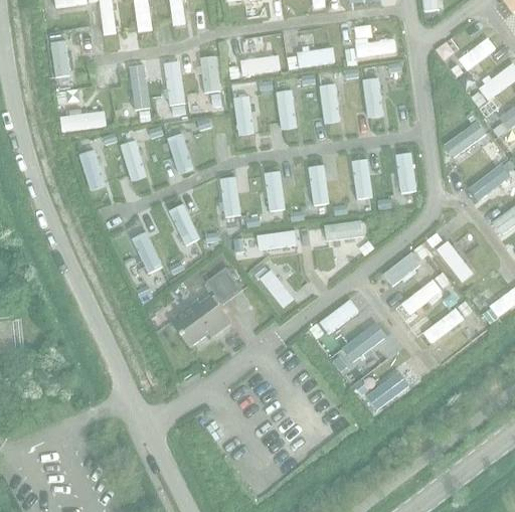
[(99,0),(104,35),(116,33),(111,0),(99,0)]
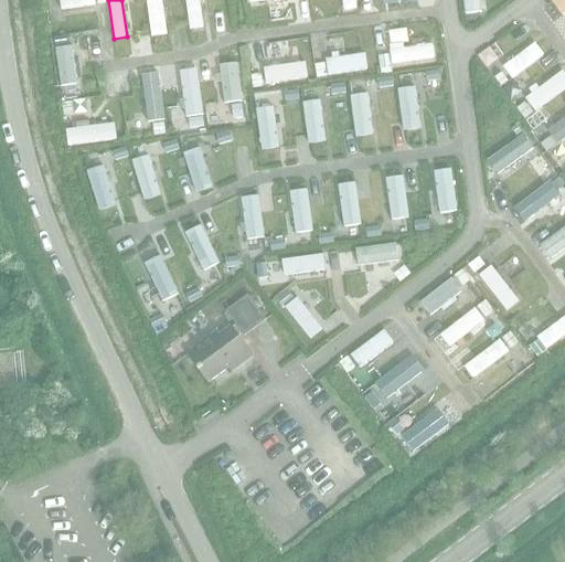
[(146,0),(151,35),(167,32),(161,0),(146,0)]
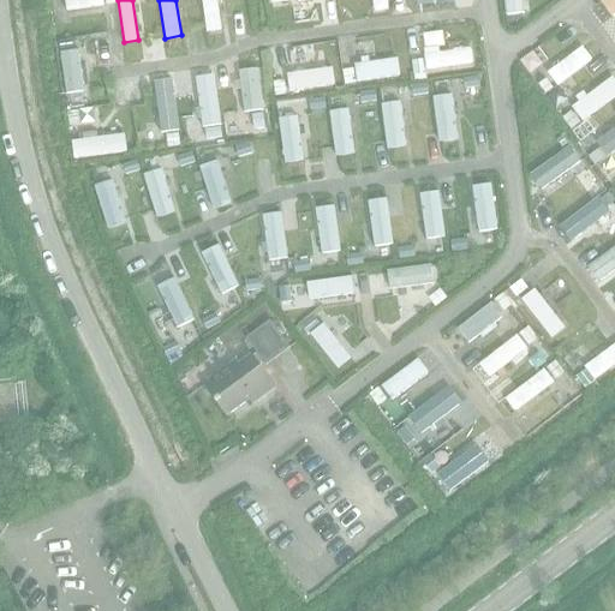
[(201,0),(206,30),(221,29),(216,0),(201,0)]
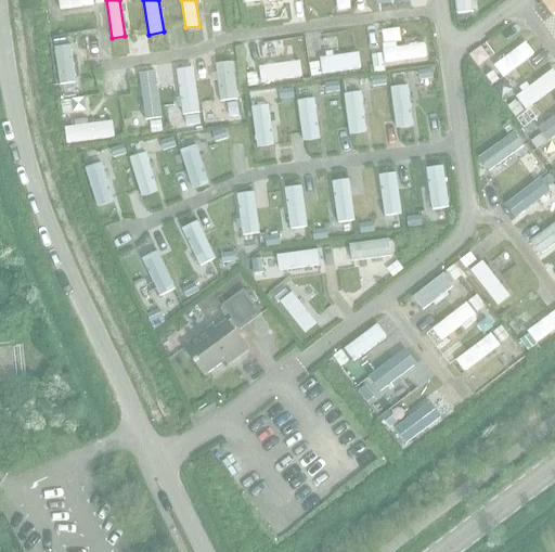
[(474,10),(472,0),(454,0),(456,11),(474,10)]
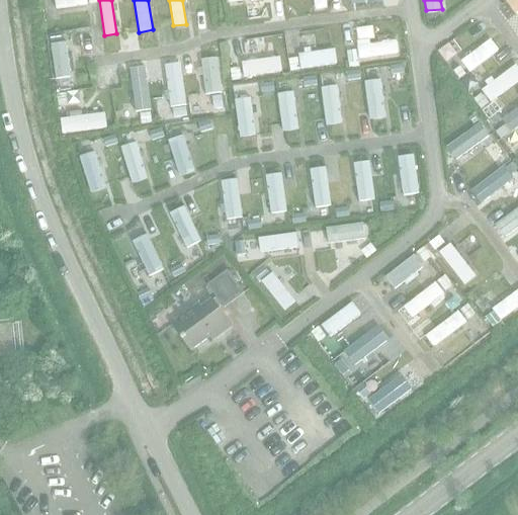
[(517,9),(517,0),(506,0),(515,12),(517,9)]
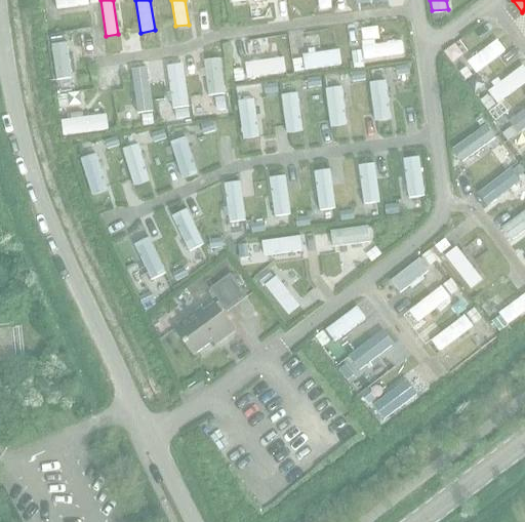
[(468,61),(476,72),(505,49),(496,38),(468,61)]
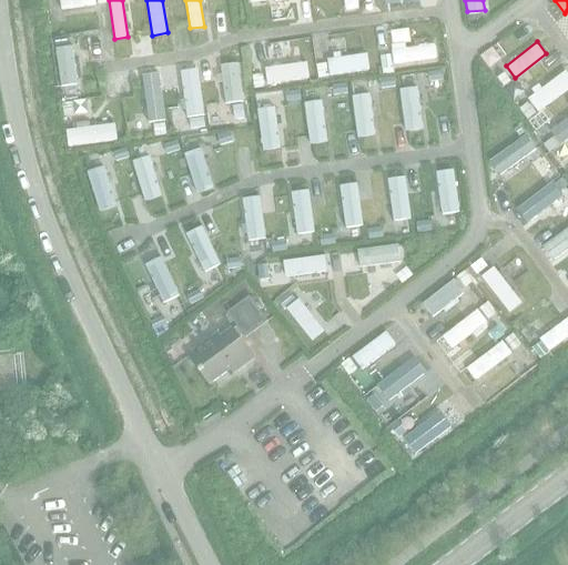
[(435,43),(392,49),(393,62),(437,57),(435,43)]
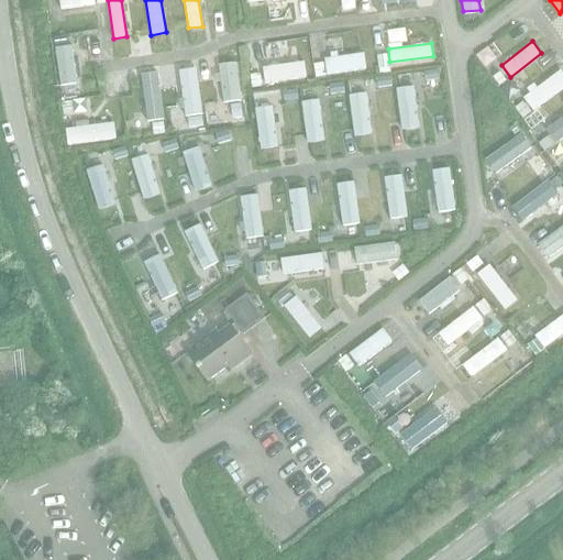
[(72,44),(55,46),(59,84),(77,81),(72,44)]
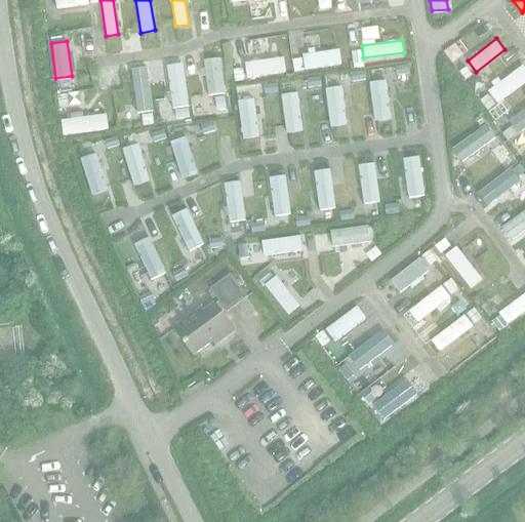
[(341,63),(339,48),(303,53),(304,68),(341,63)]
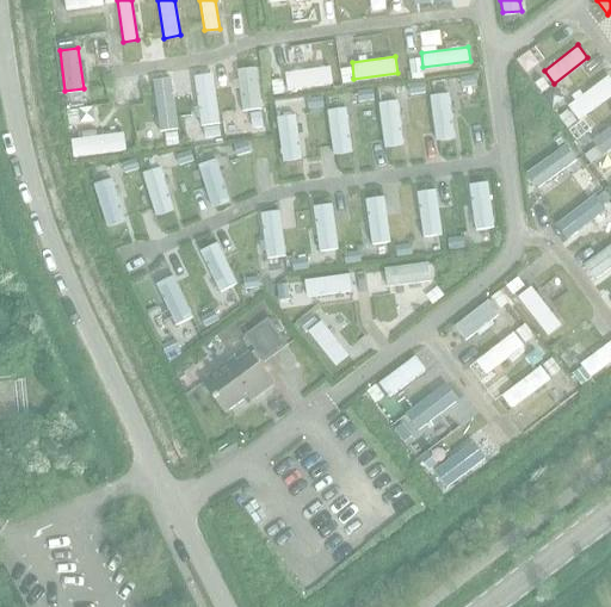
[(238,69),(242,110),(260,107),(255,66),(238,69)]
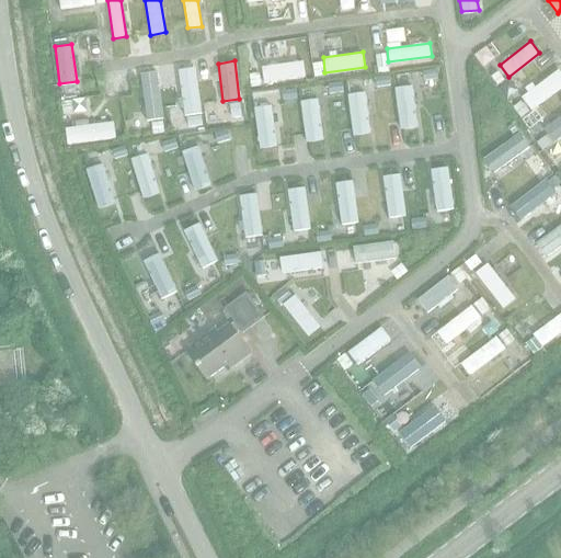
[(304,60),(262,66),(263,81),(306,76),(304,60)]
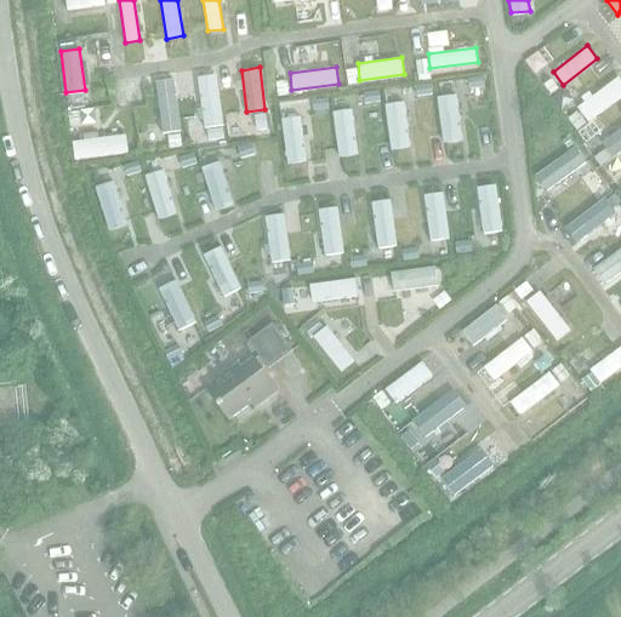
[(223,124),(216,74),(197,76),(205,126),(223,124)]
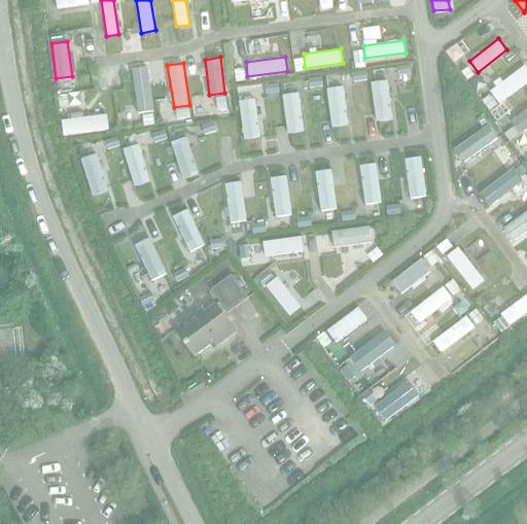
[(526,68),(524,65),(489,90),(498,102),(526,80),(526,68)]
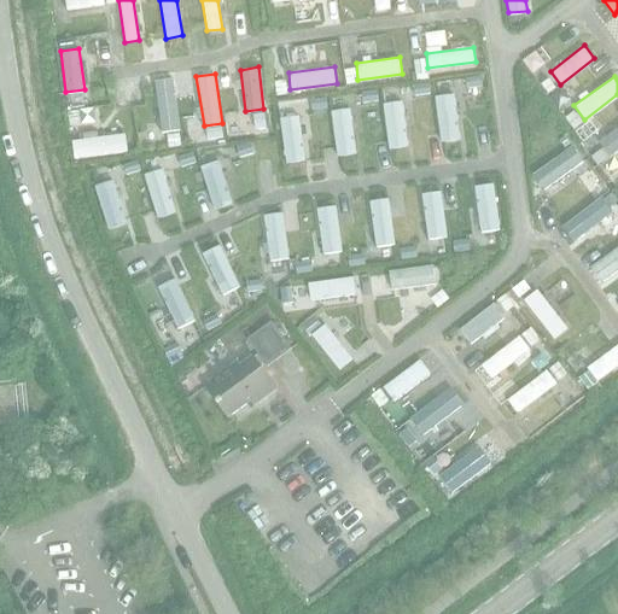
[(173,77),(155,80),(161,132),(180,129),(173,77)]
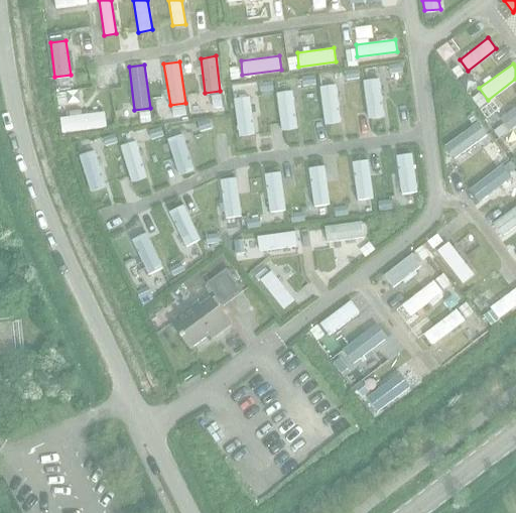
[(384,116),(379,78),(363,80),(368,118),(384,116)]
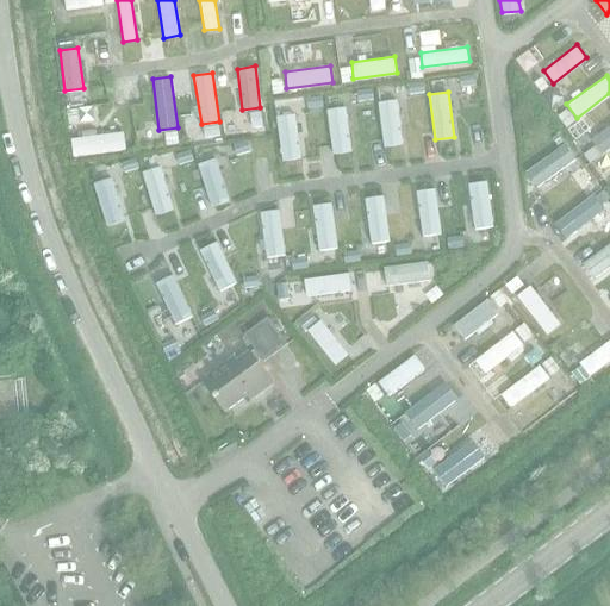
[(378,101),(384,147),(403,144),(397,99),(378,101)]
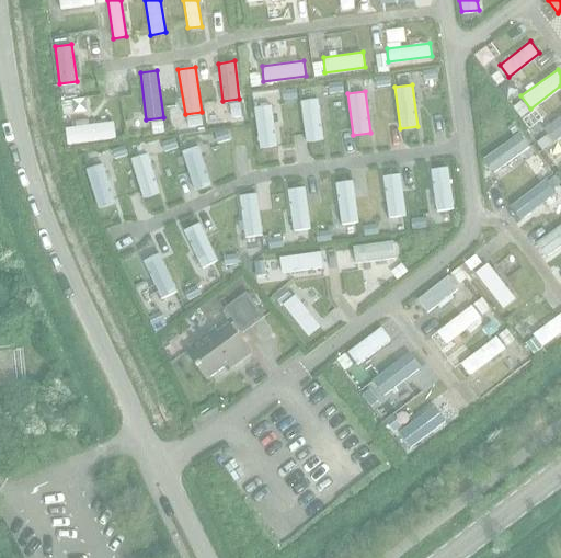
[(300,100),(306,141),(323,139),(318,98),(300,100)]
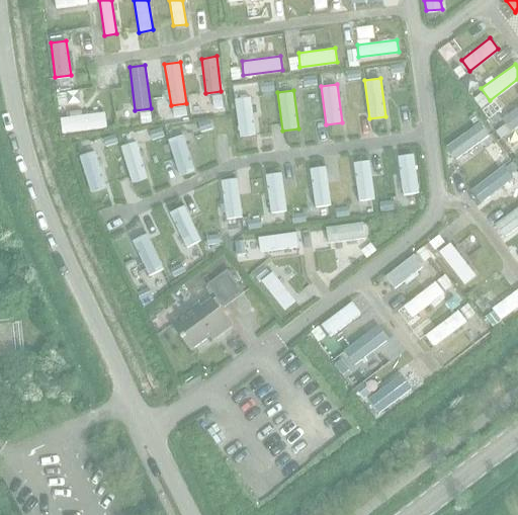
[(240,137),(256,135),(250,96),(235,98),(240,137)]
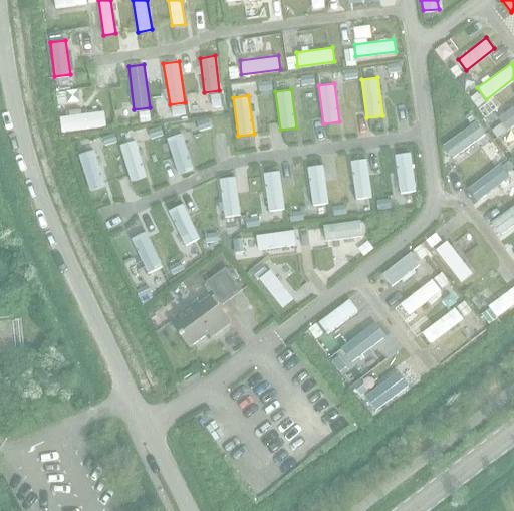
[(508,129),(513,123),(513,108),(500,118),(508,129)]
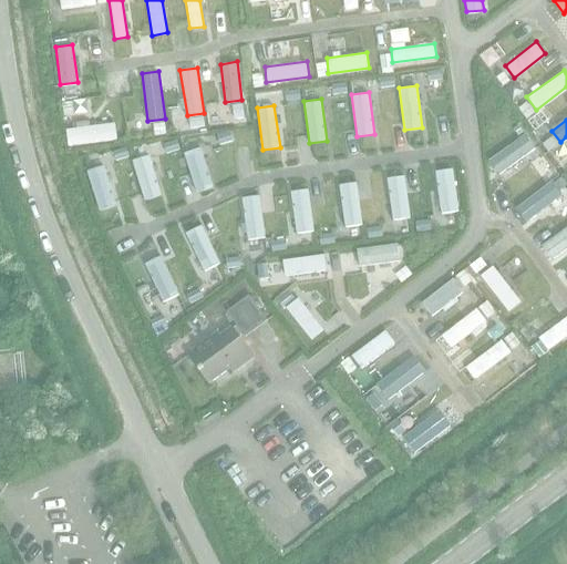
[(114,122),(65,129),(68,144),(116,139),(114,122)]
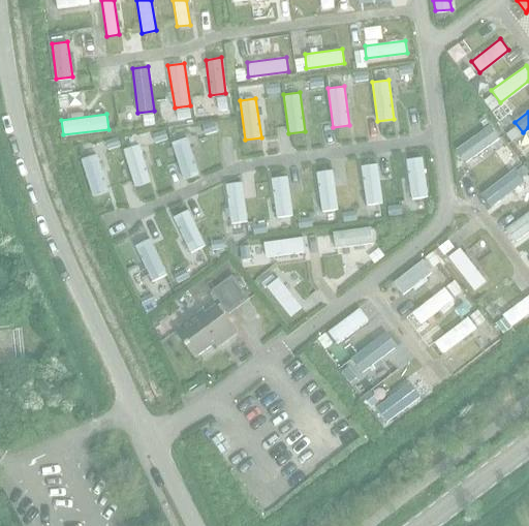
[(465,159),(499,135),(491,125),(457,149),(465,159)]
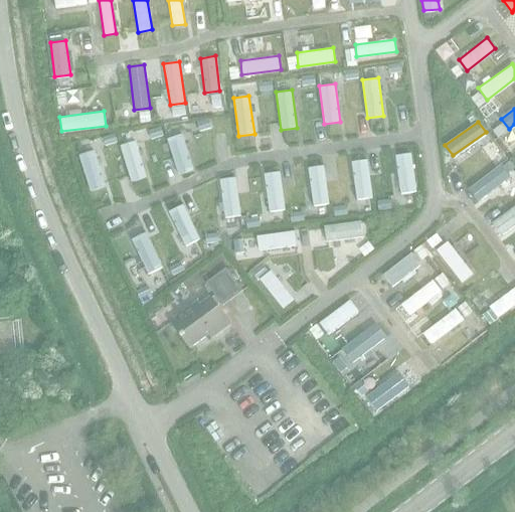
[(194,170),(182,133),(167,138),(179,174),(194,170)]
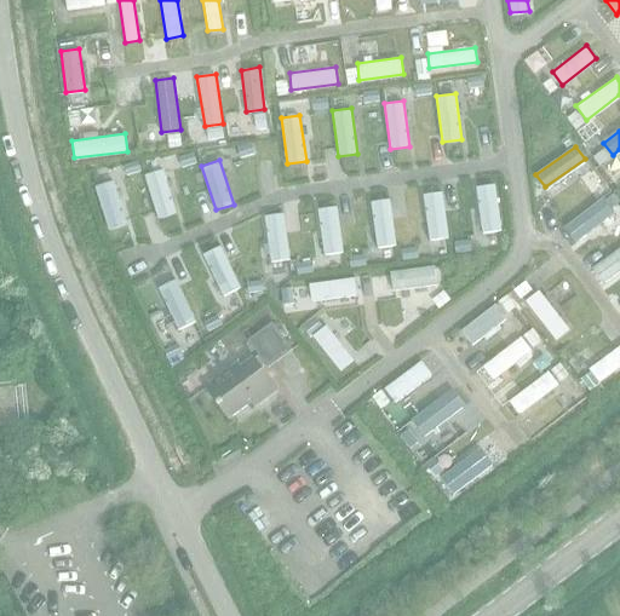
[(158,218),(177,213),(164,168),(144,174),(158,218)]
